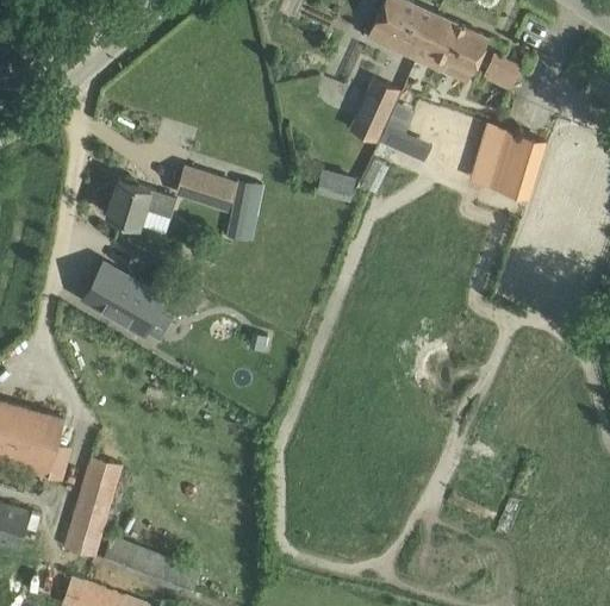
[(467,83),(473,73),(478,61),(489,39),(436,14),(403,0),(383,0),(383,4),(366,38),(388,48),(416,60),(443,73),(467,83)]
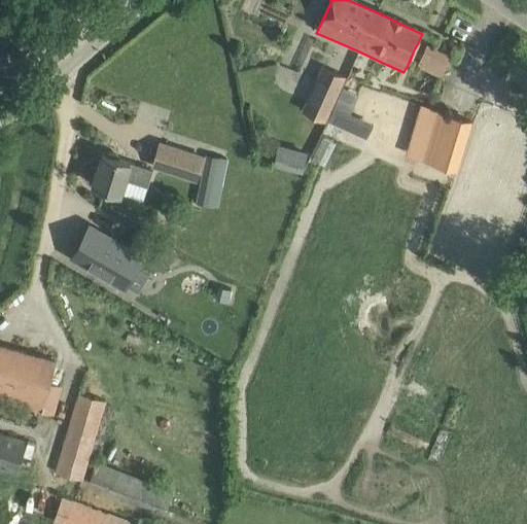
[(0,70),(9,66),(10,68),(41,54),(27,20),(0,30),(0,70)]
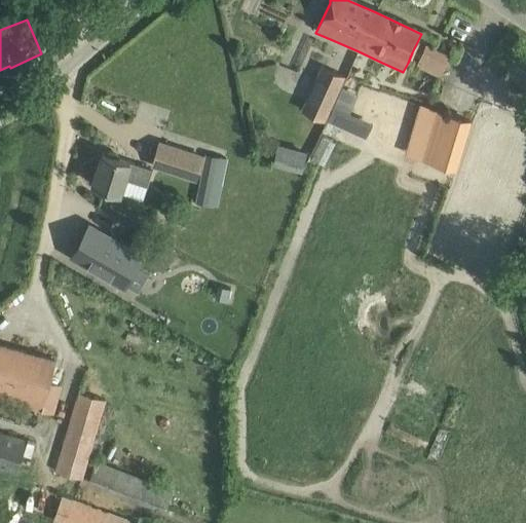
[(449,58),(424,47),(415,69),(439,80),(449,58)]
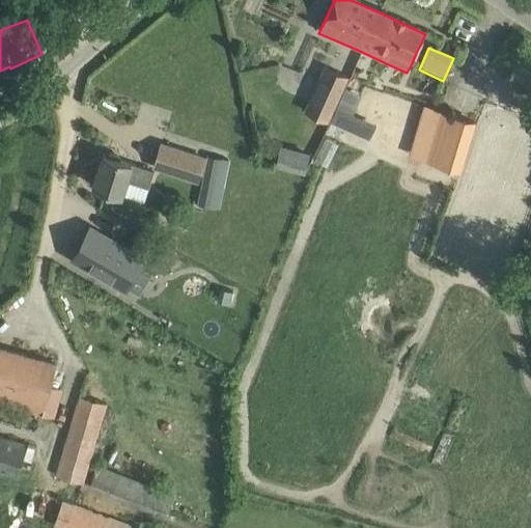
[(335,109),(342,91),(347,79),(324,68),(304,115),(328,126),(335,109)]
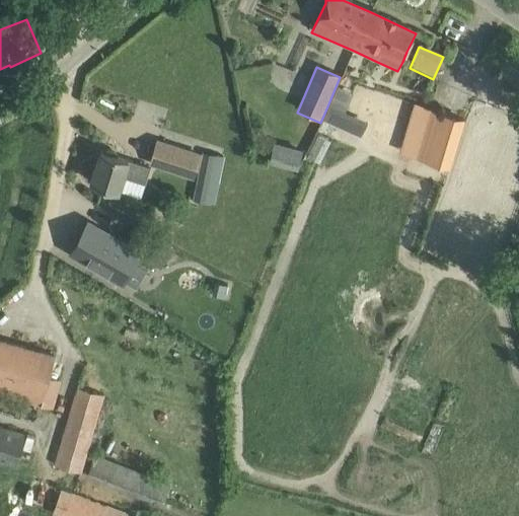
[(425,109),(411,158),(450,170),(464,121),(425,109)]
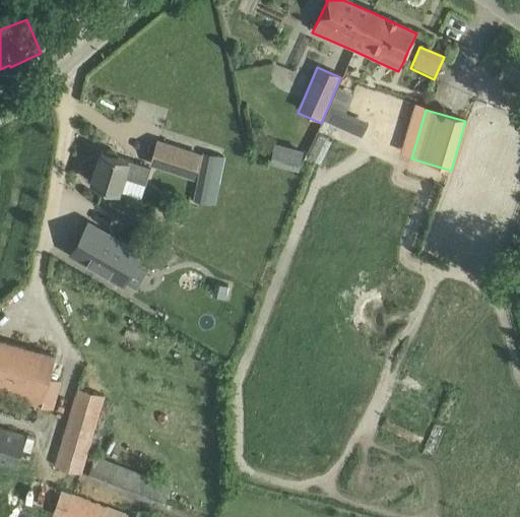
[(298,171),(303,149),(272,142),(267,164),(298,171)]
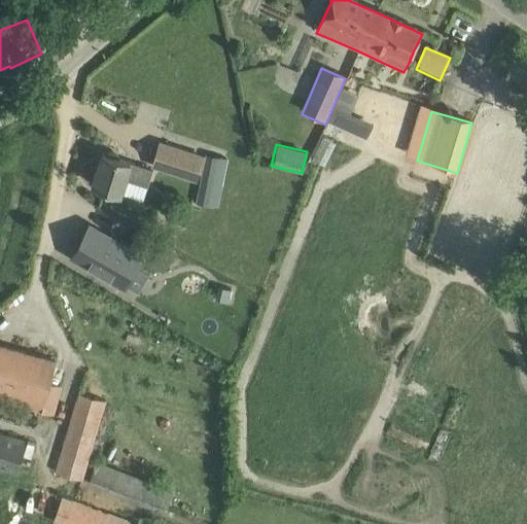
[(203,161),(159,146),(152,167),(198,181),(203,161)]
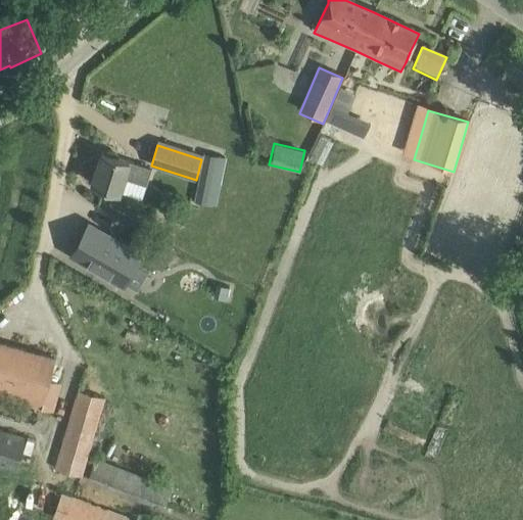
[(151,170),(121,160),(101,154),(91,185),(101,188),(110,191),(141,201),(151,170)]
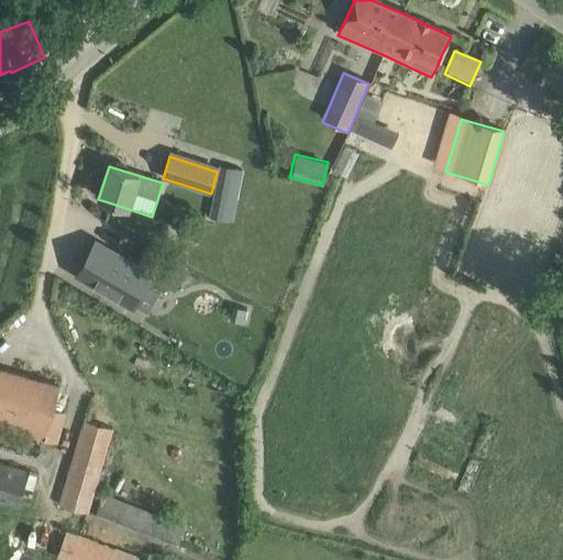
[(231,223),(243,172),(218,167),(209,219),(231,223)]
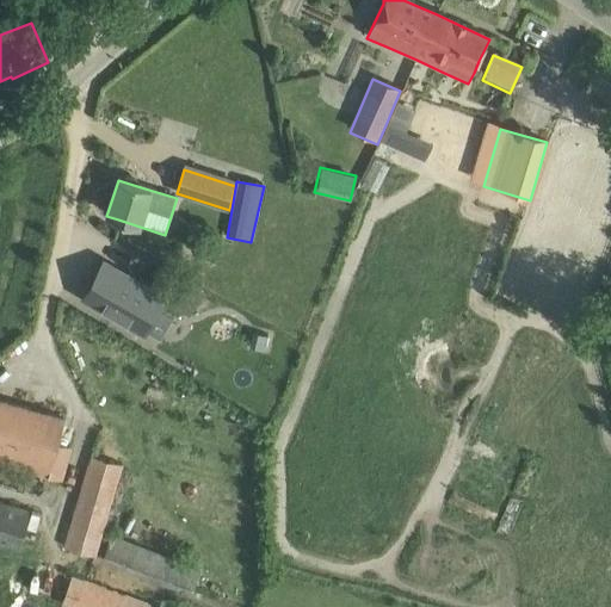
[(104,267),(86,299),(142,332),(161,299),(147,291),(148,291),(104,267)]
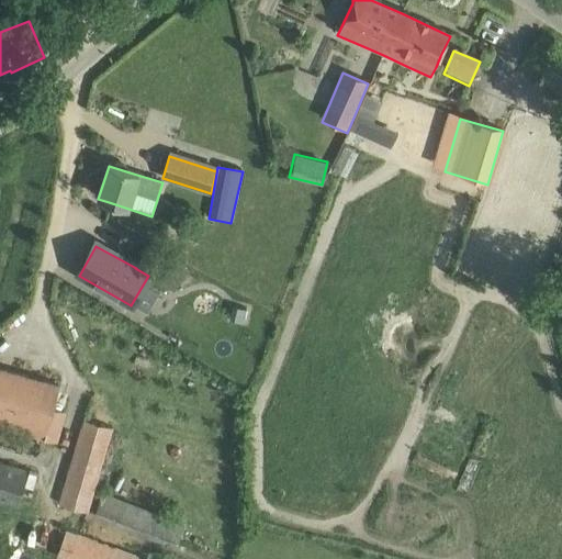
[(136,268),(135,268),(148,276),(164,284),(173,290),(184,271),(146,249),(137,266),(136,268)]
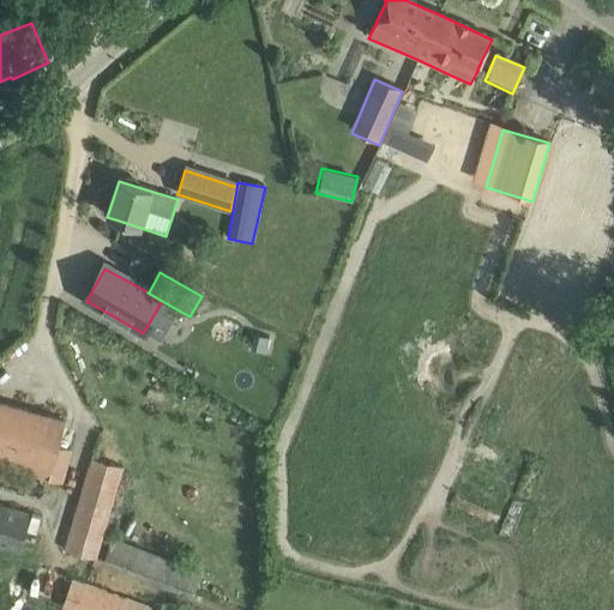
[(259,338),(256,351),(266,355),(270,340),(259,338)]
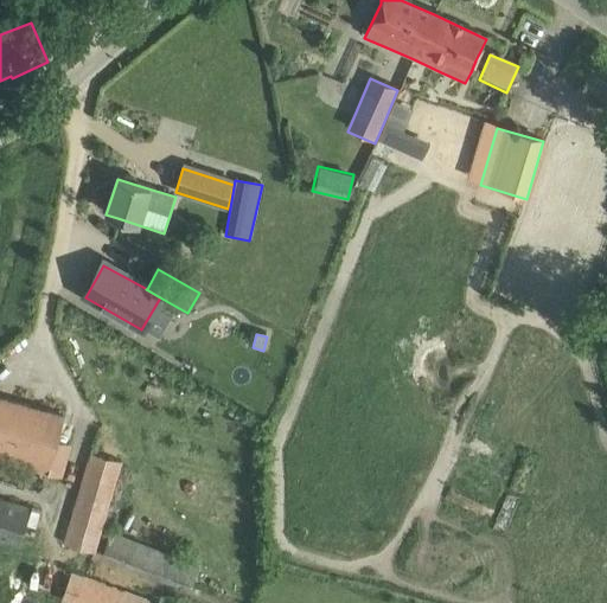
[(0,463),(62,481),(64,469),(70,447),(57,443),(64,418),(0,399),(0,463)]
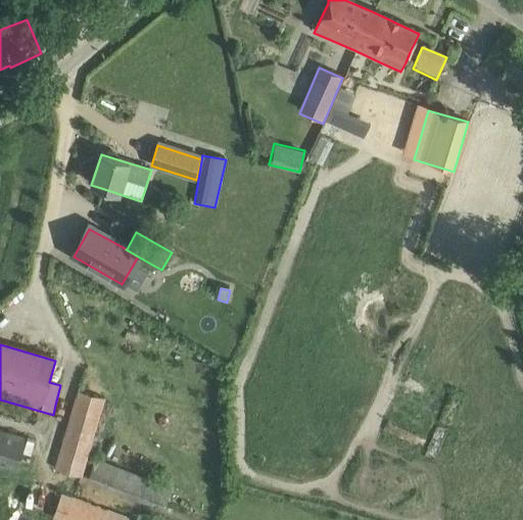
[(77,392),(54,471),(80,479),(87,459),(101,412),(105,400),(80,393),(77,392)]
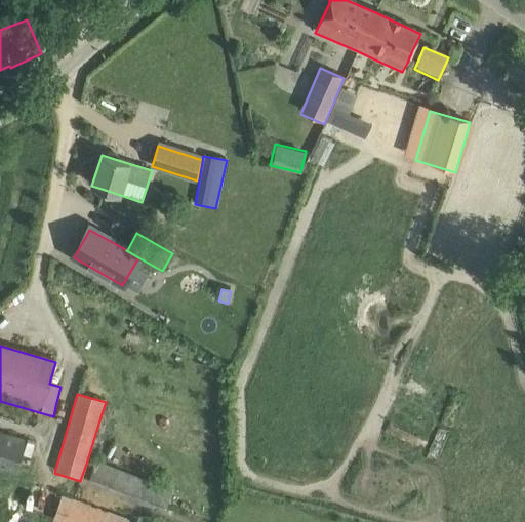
[(0,433),(0,471),(14,476),(25,440),(0,433)]
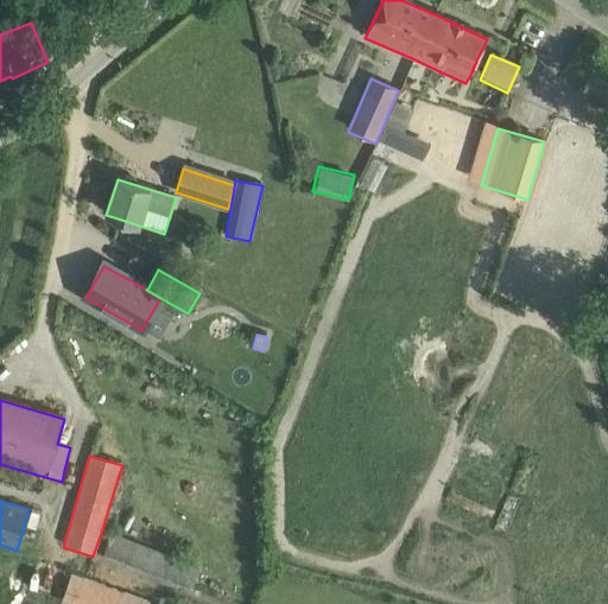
[(188,595),(198,570),(112,532),(100,557),(188,595)]
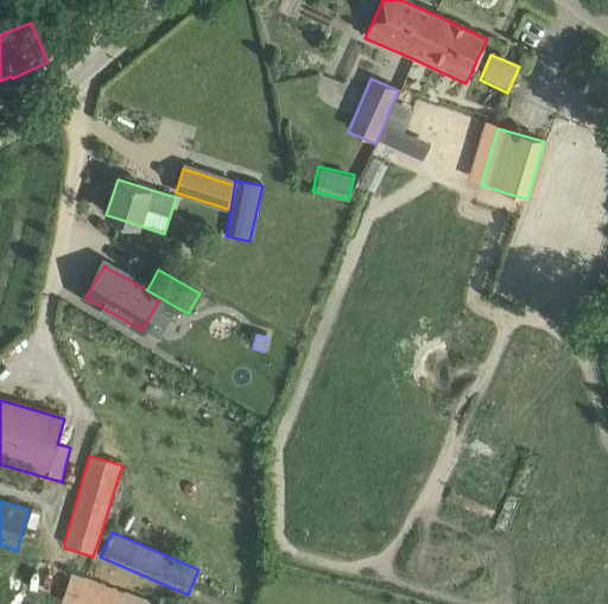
[(71,576),(62,603),(149,603),(71,576)]
